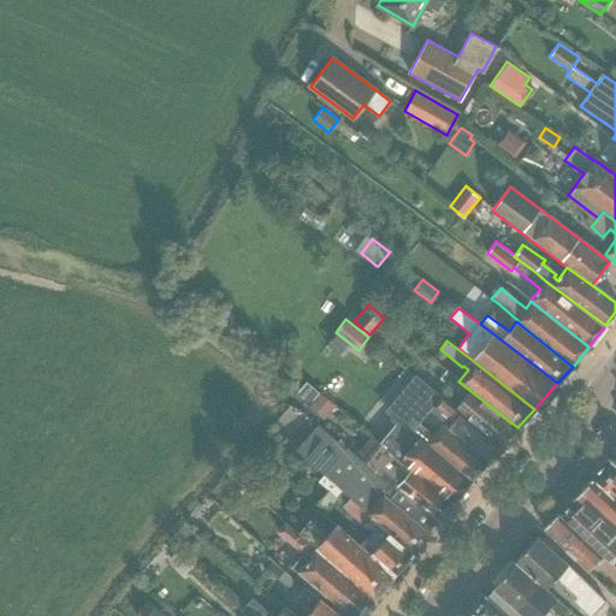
[(336,374),(329,367),(317,379),(324,386),(336,374)]
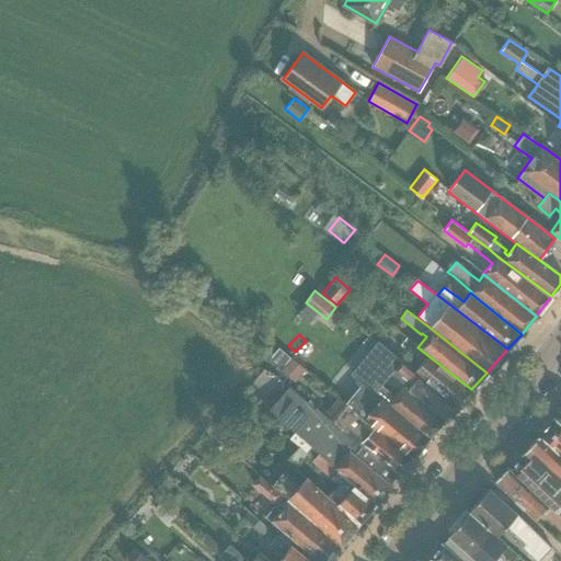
[(416,370),(457,405),(471,389),(418,347),(413,343),(407,338),(401,344),(409,350),(409,348),(420,358),(421,356),(425,359),(416,370)]
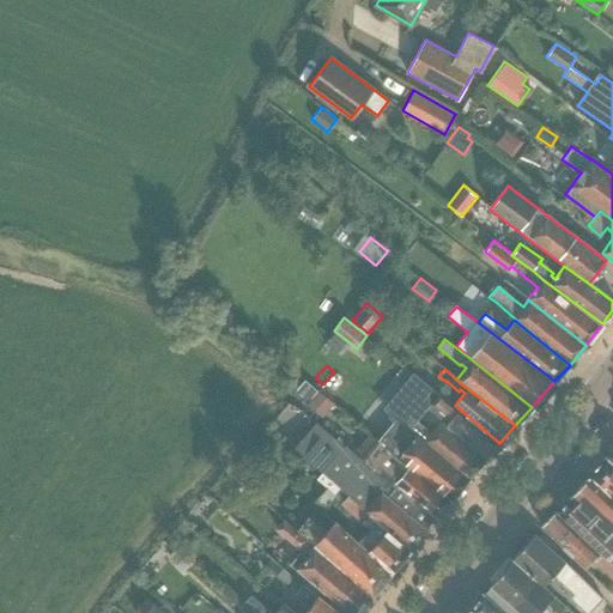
[(448,423),(443,429),(484,461),(499,443),(455,405),(437,392),(416,376),(407,388),(448,423)]
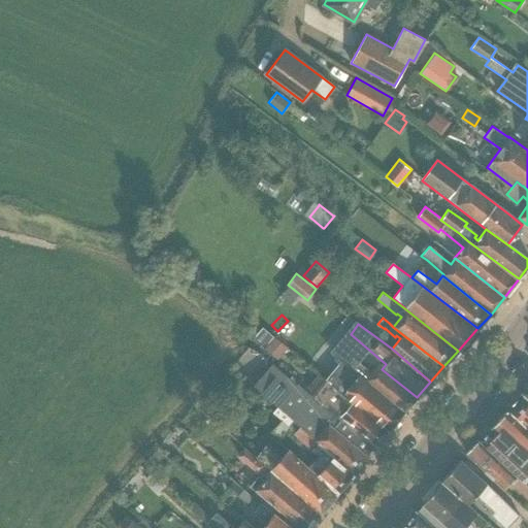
[(288,347),(274,335),(263,349),(276,360),(288,347)]
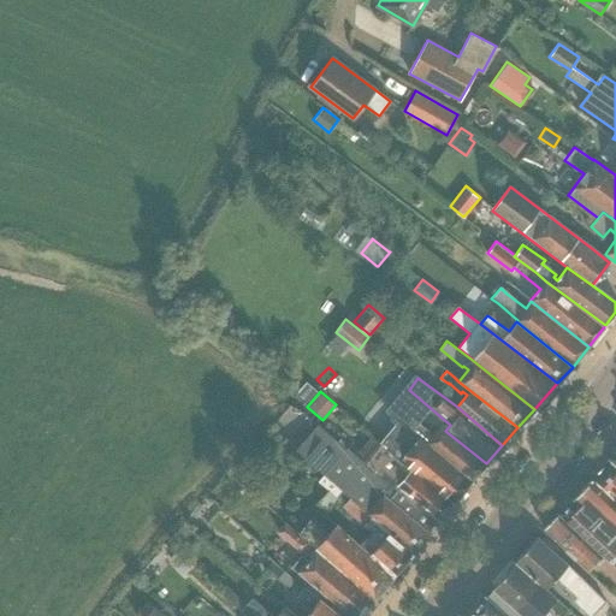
[(383,407),(367,395),(360,404),(375,416),(383,407)]
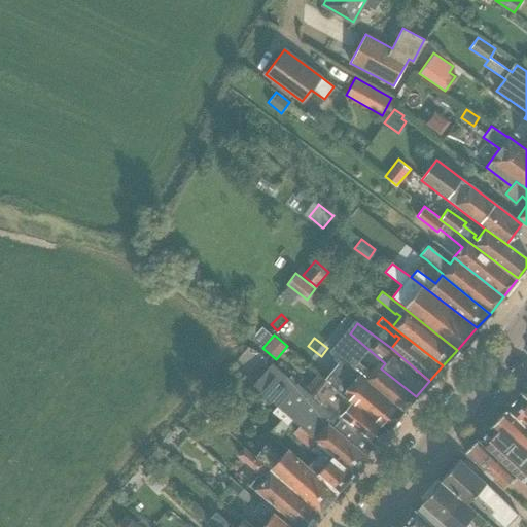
[(403,412),(416,396),(381,369),(376,364),(366,376),(362,374),(363,371),(355,364),(350,371),(339,361),(323,380),(324,380),(349,400),(351,398),(389,429),(403,412)]
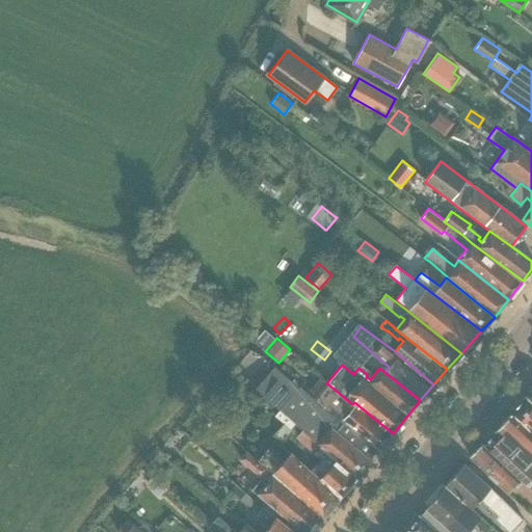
[(320,445),(356,478),(370,462),(368,460),(335,432),(339,426),(295,390),(273,371),(258,391),(280,409),(274,416),(284,423),(290,429),(295,423),(303,430),(309,434),(320,445)]
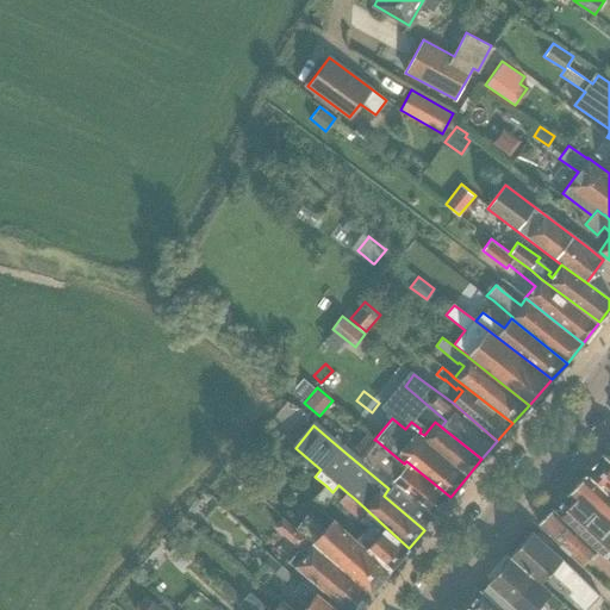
[(346,440),(338,447),(388,489),(384,496),(422,528),(433,516),(434,516),(450,497),(406,461),(405,464),(404,464),(375,440),(374,440),(367,433),(355,448),(346,440)]
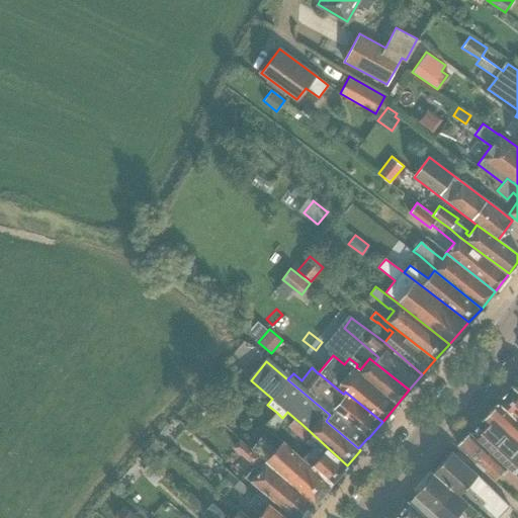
[(517,390),(513,385),(498,404),(517,421),(517,390)]
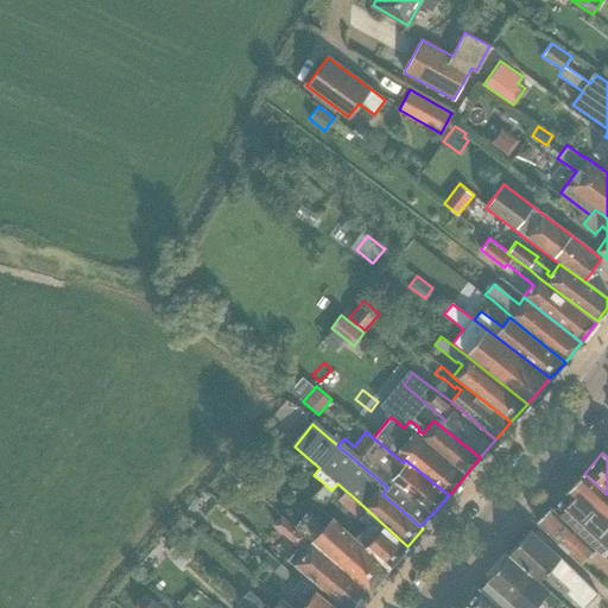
[(571,489),(551,508),(607,561),(607,494),(584,474),(571,489)]
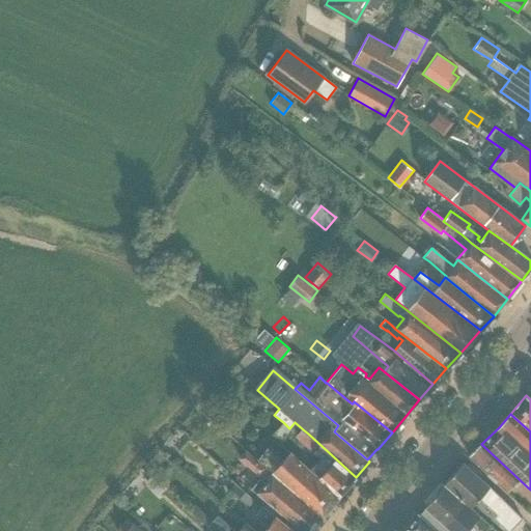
[(289,428),(283,422),(272,434),(279,440),(289,428)]
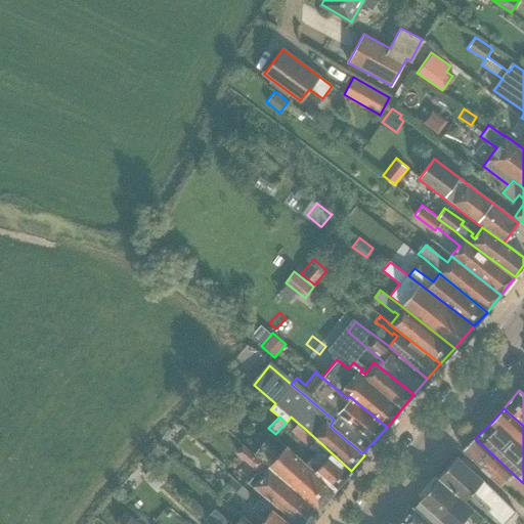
[(297,426),(292,432),(296,435),(297,436),(309,446),(314,440),(315,439),(315,438),(304,428),(299,424),(297,426)]
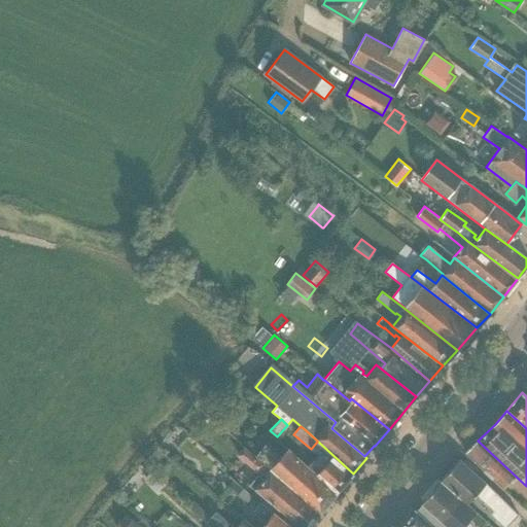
[(526,486),(478,441),(464,453),(502,489),(510,482),(524,494),(526,491),(526,486)]
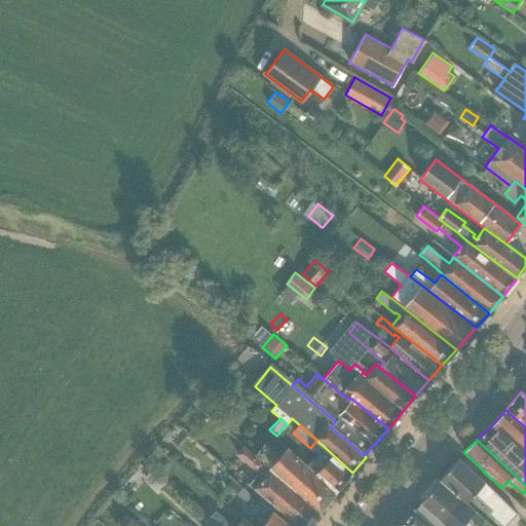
[(316,474),(335,491),(340,485),(352,473),(316,441),(315,442),(310,448),(315,454),(306,464),(316,474)]
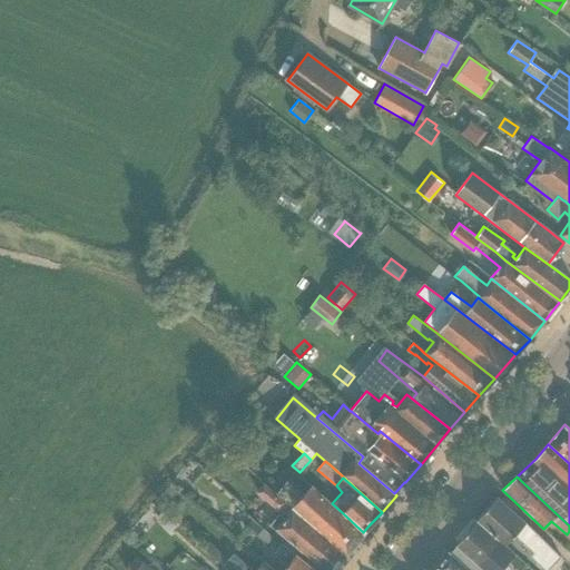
[(286,502),(346,553),(363,533),(363,532),(343,513),(332,503),(311,485),(302,497),(297,493),(297,490),(287,481),(277,493),(286,501),(286,502)]
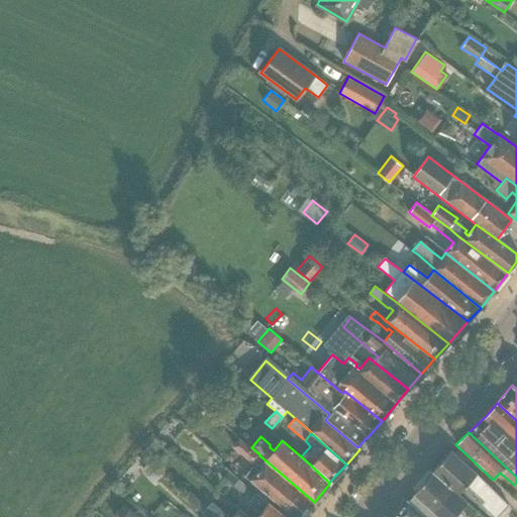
[(314,502),(260,455),(238,439),(233,446),(253,462),(254,461),(261,468),(259,470),(253,466),(245,477),(293,516),(301,516),(307,511),(314,502)]
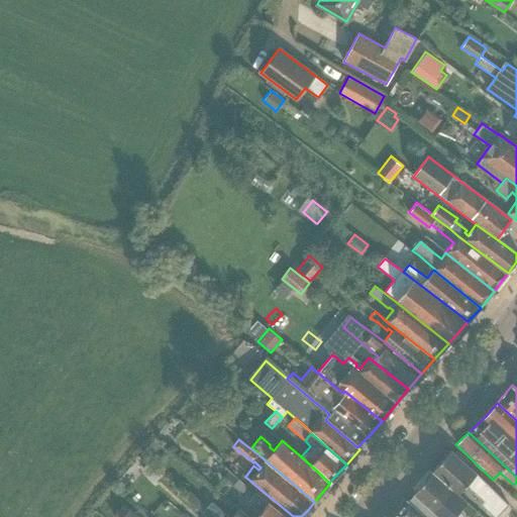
[(449,451),(432,472),(433,473),(458,495),(468,485),(485,501),(482,504),(495,516),(497,516),(508,505),(492,491),(491,490),(449,451)]
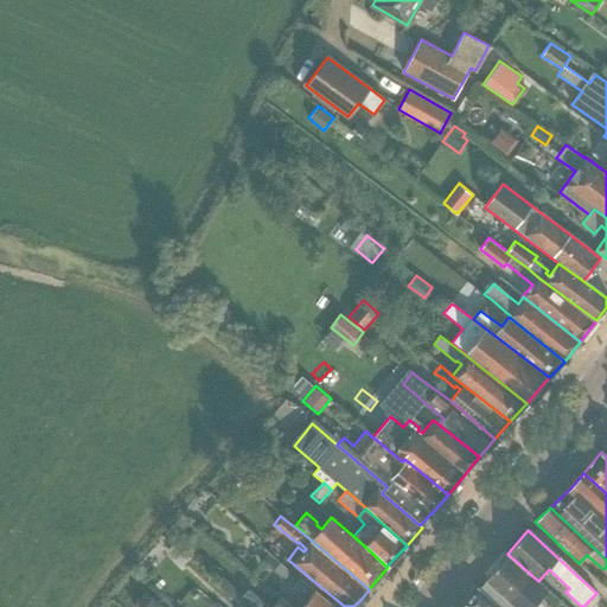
[(173,544),(168,550),(177,557),(177,558),(176,560),(176,561),(181,566),(189,558),(173,544)]
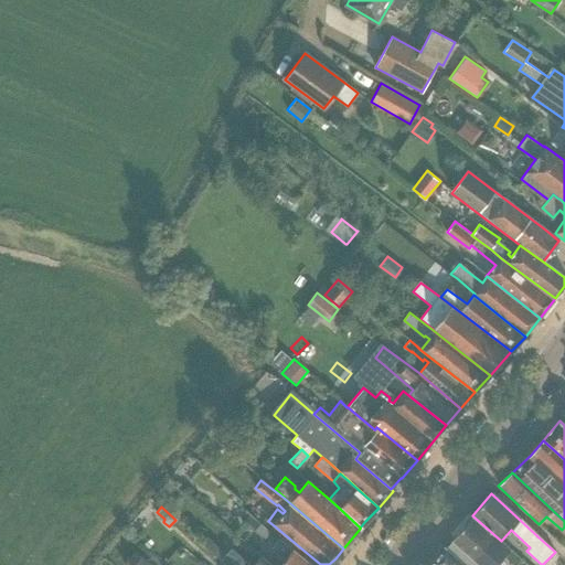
[(249,514),(245,520),(266,539),(272,532),(251,513),(249,514)]
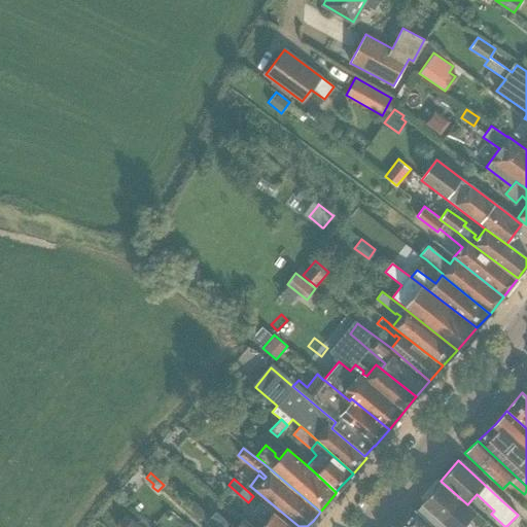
[(424,504),(416,513),(431,526),(461,526),(476,512),(467,504),(442,482),(422,502),(424,504)]
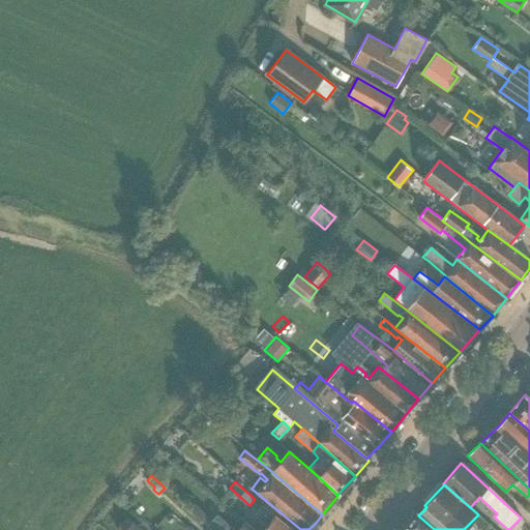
[(254,529),(245,522),(237,529),(236,529),(217,513),(212,520),(194,503),(188,508),(208,525),(207,526),(212,529),(254,529)]
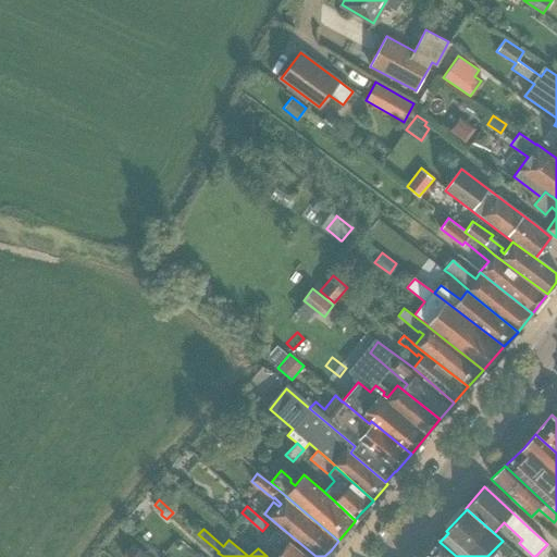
[(282,552),(277,556),(309,556),(289,541),(289,542),(275,531),(268,542),(282,552)]
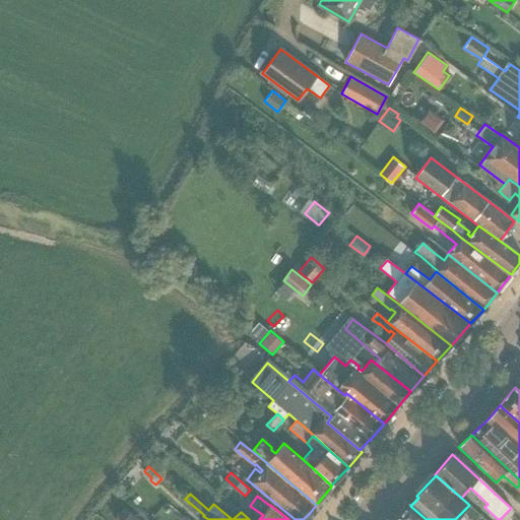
[(396,519),(426,519),(410,506),(409,504),(396,519)]
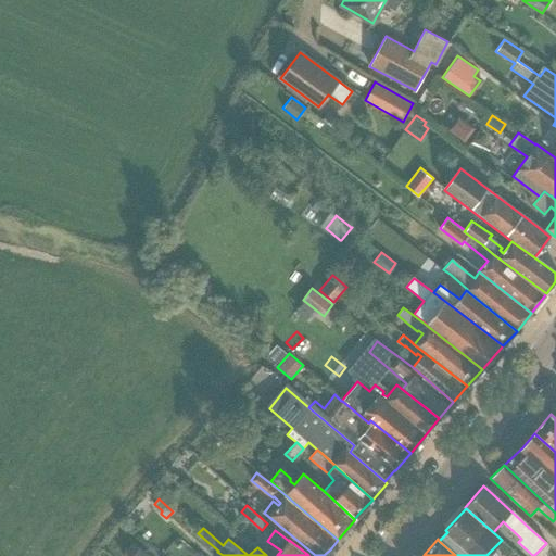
[(148,555),(133,543),(123,555),(148,555)]
